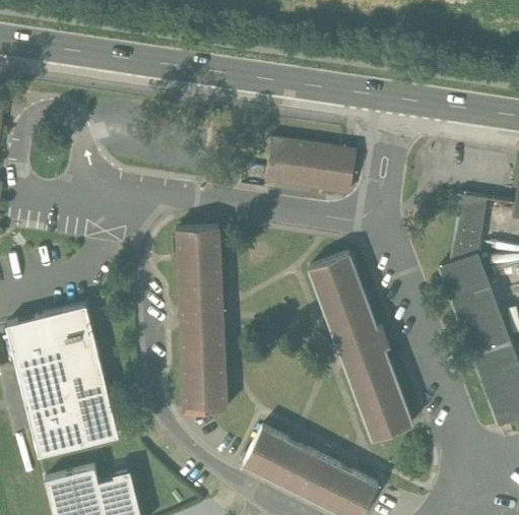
[(345,150),(272,140),(266,182),(339,193),(340,184),(352,183),(354,164),(344,159),(345,150)]
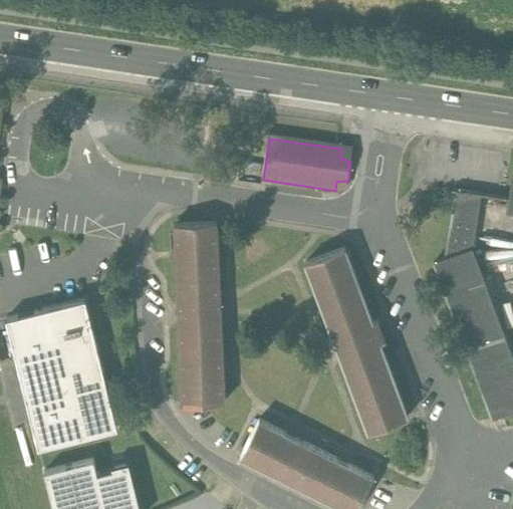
[(373,185),(382,186),(383,177),(382,174),(379,172),(375,173),(374,176),(373,185)]
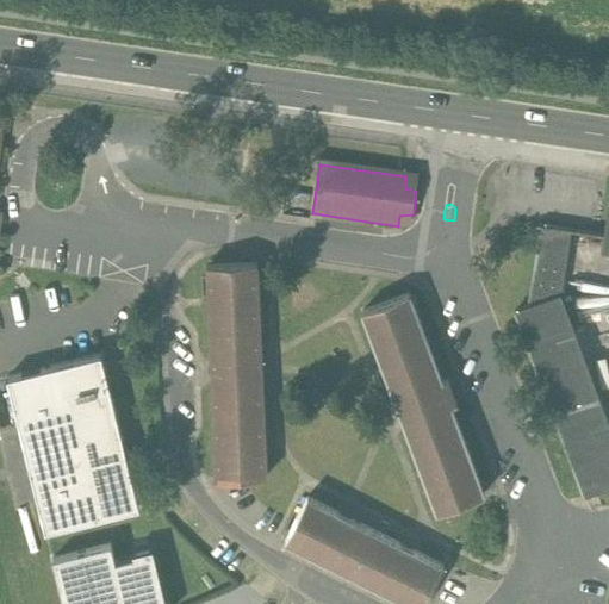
[(569,237),(541,232),(529,311),(514,317),(584,502),(608,491),(608,430),(559,299),(569,237)]
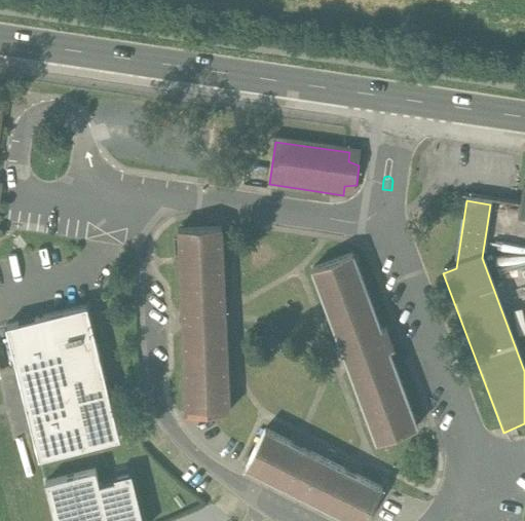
[(229,416),(221,231),(178,233),(186,418),(229,416)]
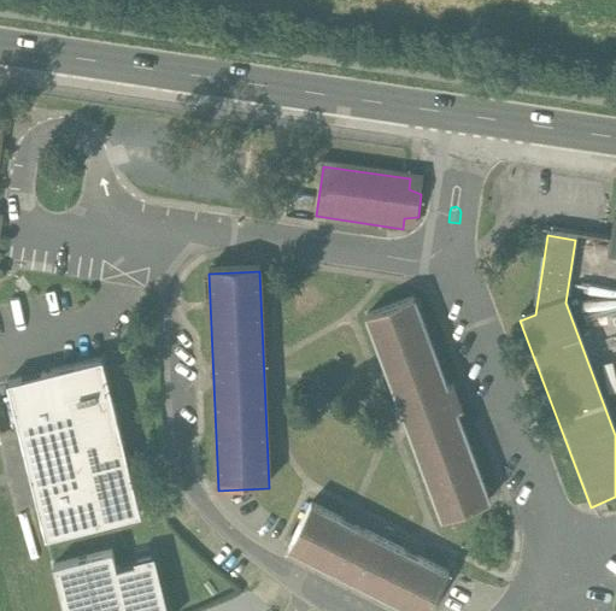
[(449,393),(415,303),(368,319),(444,524),(491,506),(458,417),(464,415),(455,391),(449,393)]
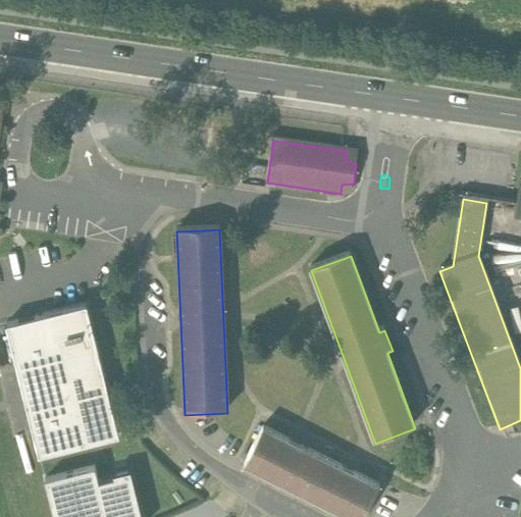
[(119,441),(87,309),(7,329),(40,460),(119,441)]
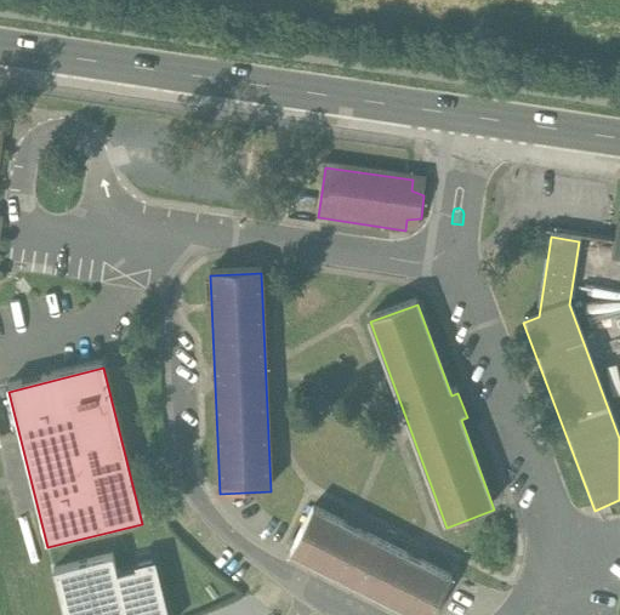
[(437,614),(453,584),(313,512),(290,558),(402,614),(437,614)]
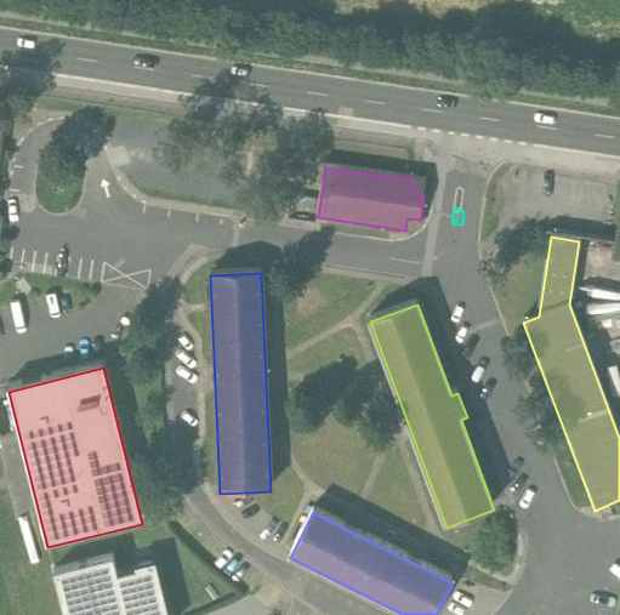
[(55,576),(63,614),(169,614),(157,565),(136,570),(137,574),(118,579),(113,562),(55,576)]
